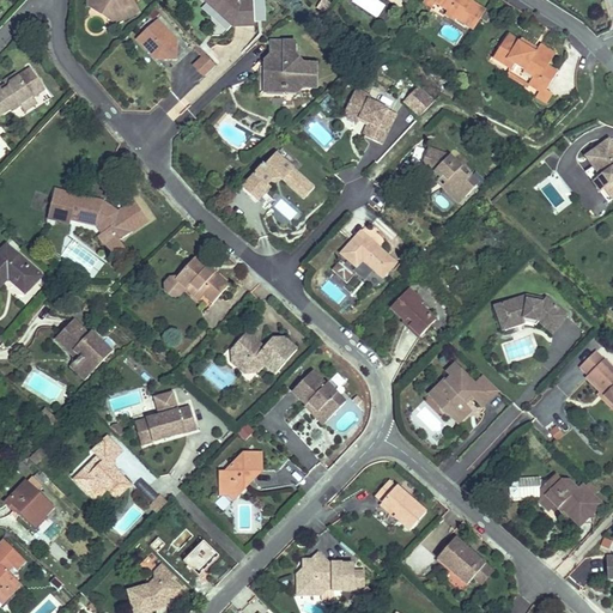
[(89,0),(89,4),(89,6),(102,7),(110,12),(116,23),(139,12),(132,0),(89,0)]
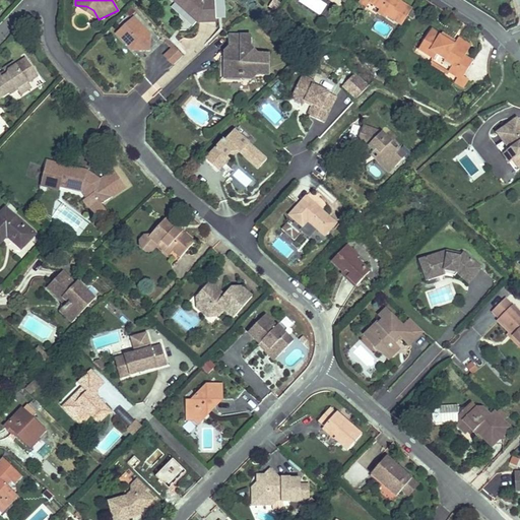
[(177,0),(199,20),(216,19),(214,0),(177,0)]
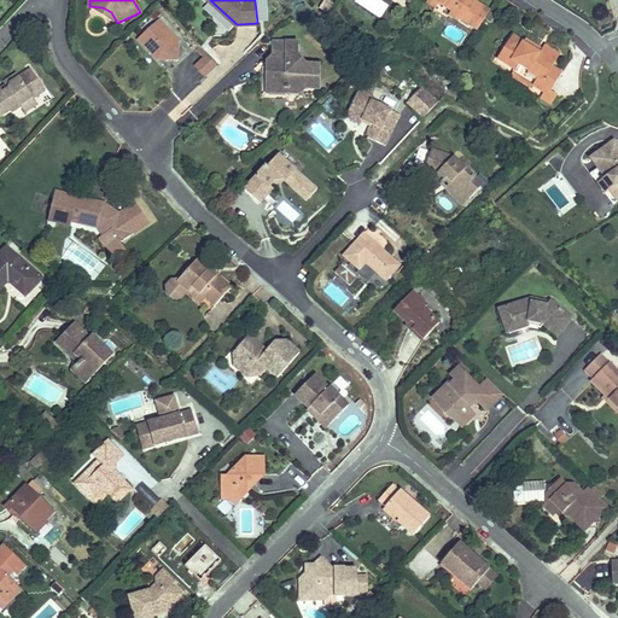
[(326,0),(325,3),(321,9),(328,13),(334,5),(326,0)]
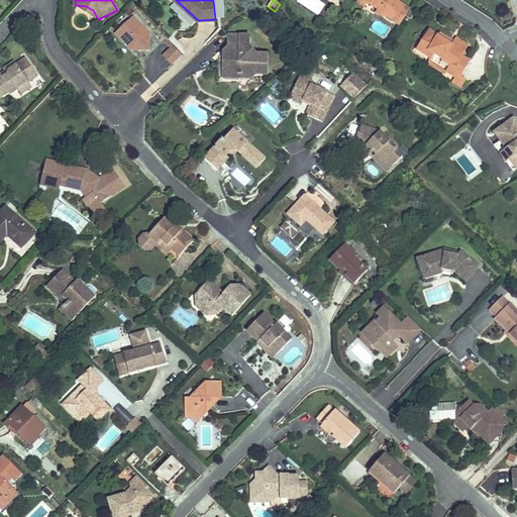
[(399,25),(410,9),(396,0),(395,0),(394,3),(389,0),(357,0),(357,2),(365,7),(368,3),(378,9),(376,12),(384,17),(385,16),(399,25)]
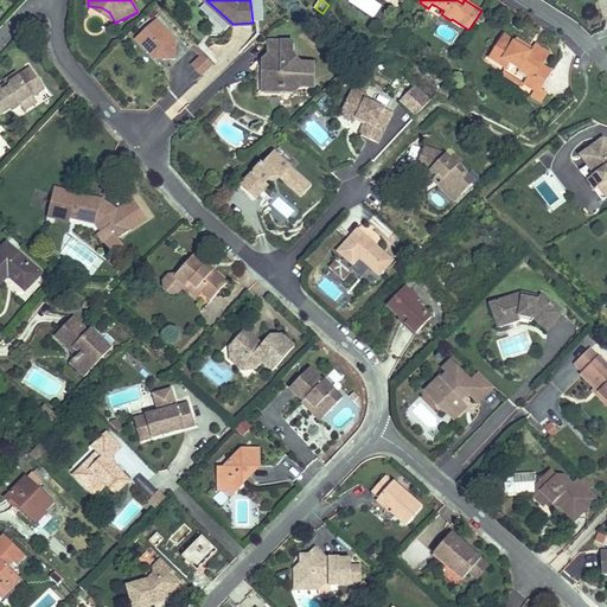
[(101,7),(88,6),(115,23),(109,12),(101,7)]
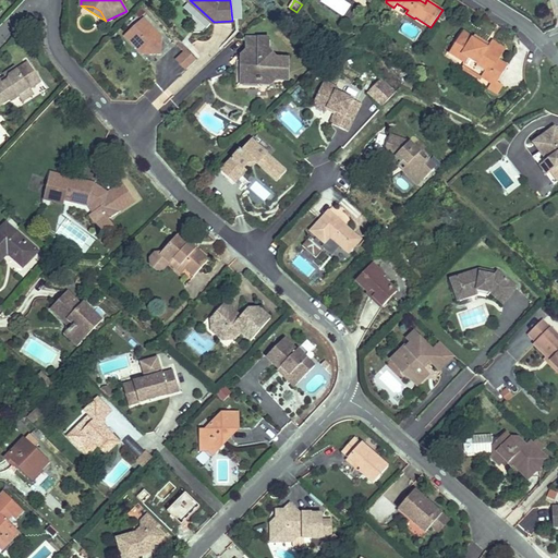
[(144,19),(125,36),(143,53),(160,55),(160,37),(144,19)]
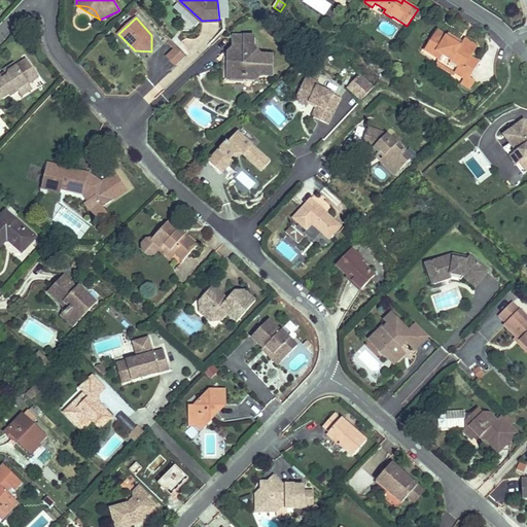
[(464,38),(463,40),(462,42),(460,45),(446,37),(436,31),(424,50),(440,60),(443,56),(451,61),(450,62),(458,67),(454,73),(463,79),(464,79),(469,78),(480,63),(471,58),(478,46),(464,38)]
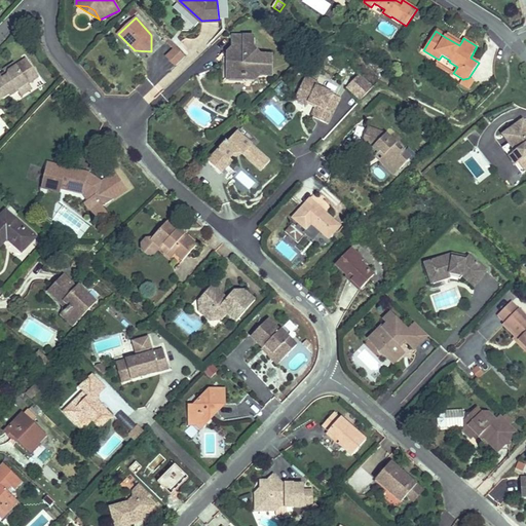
[(448,33),(445,37),(459,45),(461,42),(448,33)]
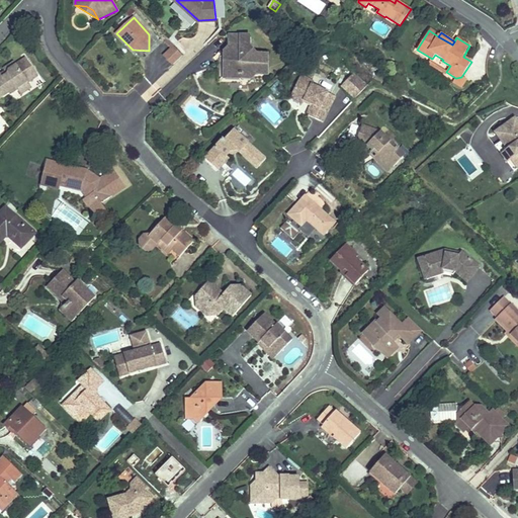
[(230,35),(230,47),(230,61),(225,61),(225,78),(243,78),(243,72),(257,72),(267,72),(267,56),(256,56),(248,49),(249,36),(230,35)]
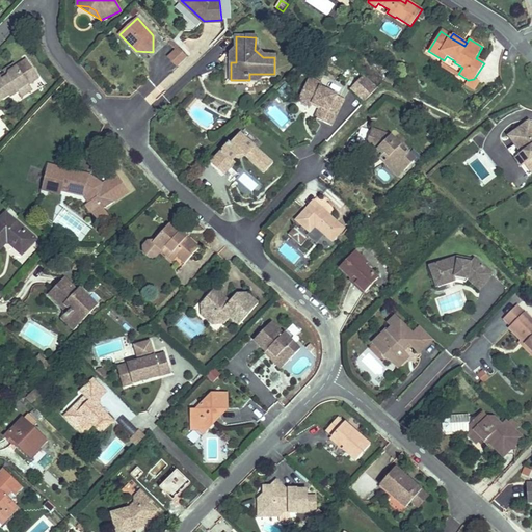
[(176,50),(179,48),(171,41),(169,43),(176,50)]
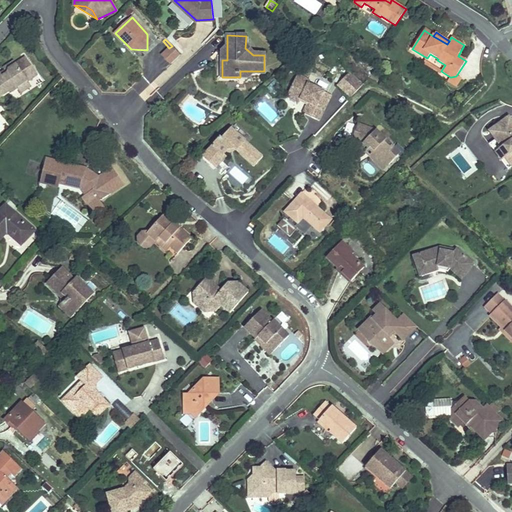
[(169,48),(163,55),(171,64),(180,55),(172,46),(169,48)]
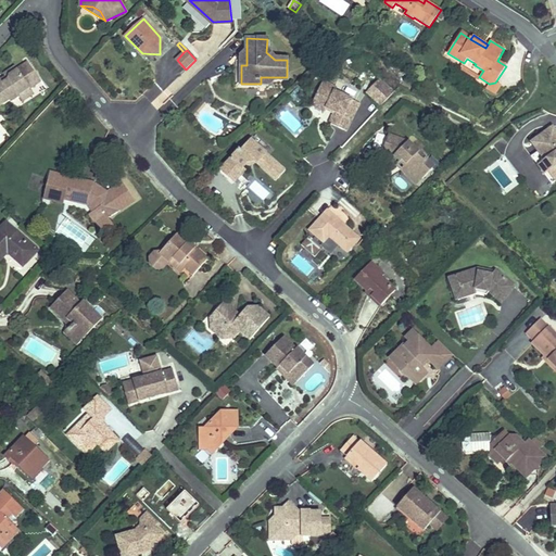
[(28,86),(30,88),(40,81),(28,62),(17,70),(20,73),(25,70),(29,70),(35,78),(34,81),(28,86)]
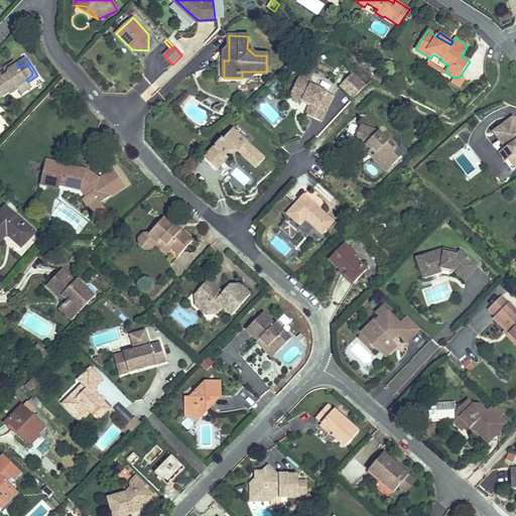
[(3,69),(5,72),(0,75),(2,78),(7,74),(8,70),(16,65),(14,61),(3,69)]
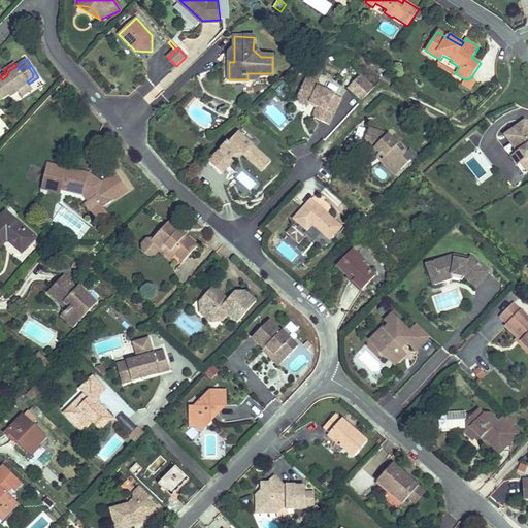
[(18,91),(29,84),(27,81),(32,77),(33,74),(28,66),(24,66),(19,69),(17,66),(8,71),(7,75),(2,79),(0,76),(0,102),(10,96),(11,98),(19,93),(18,91)]
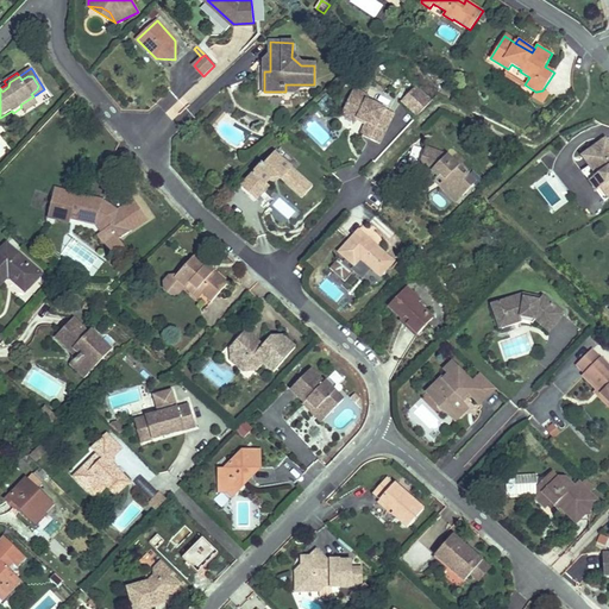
[(432,100),(422,90),(416,85),(401,101),(418,117),(432,100)]
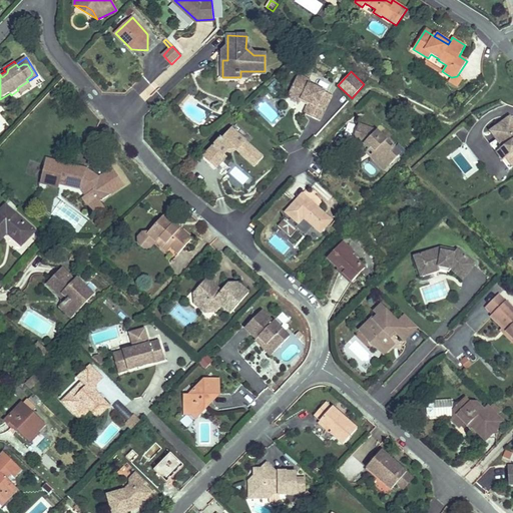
[(320,121),(332,96),(309,85),(311,81),(298,75),(290,93),(303,98),(310,102),(307,107),(314,110),(311,117),(320,121)]
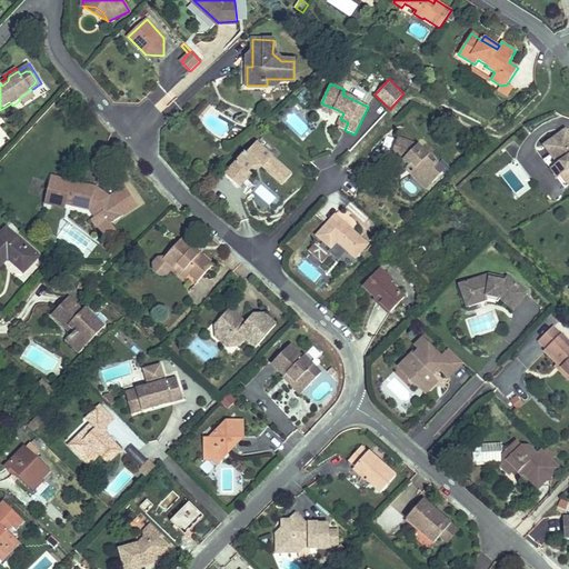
[(507,85),(501,86),(500,86),(498,91),(507,97),(512,88),(507,85)]
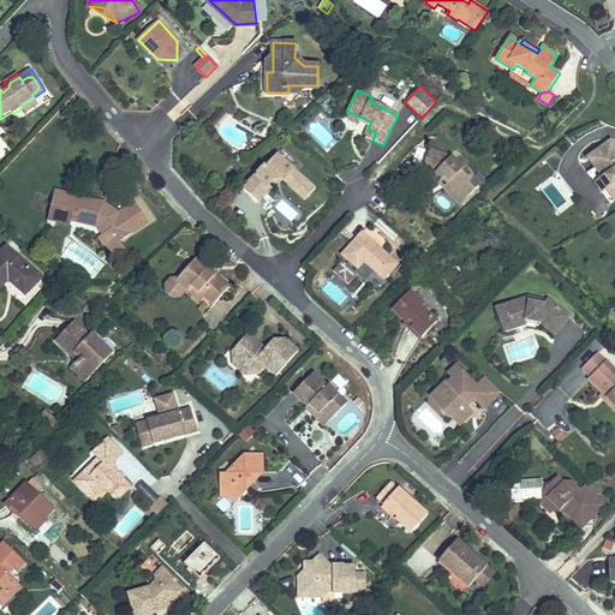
[(21,106),(22,108),(25,113),(37,105),(34,97),(21,106)]
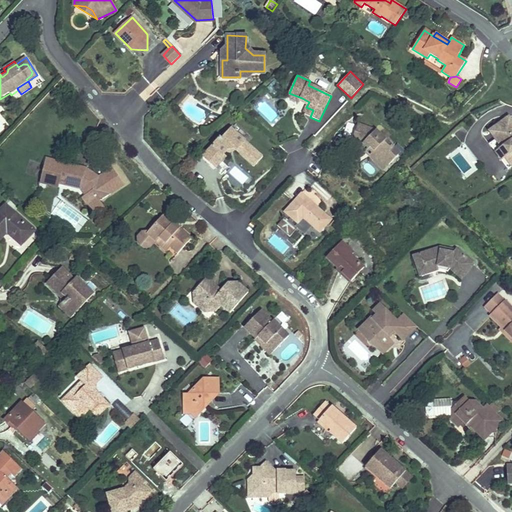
[(287,97),(299,103),(302,98),(289,93),(287,97)]
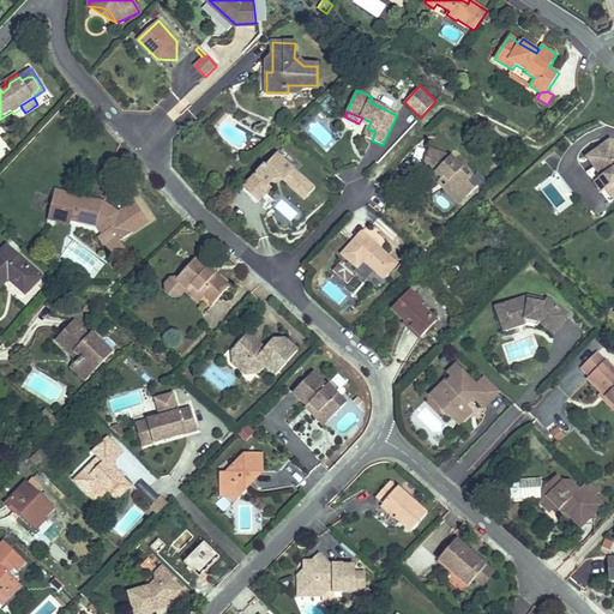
[(363,137),(372,140),(375,132),(367,128),(363,137)]
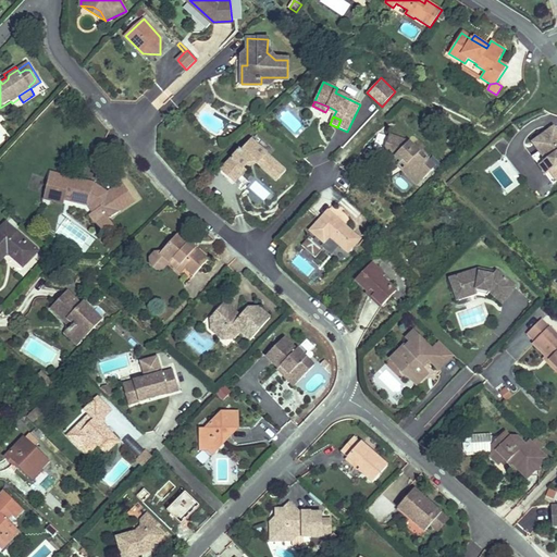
[(556,182),(556,181),(556,132),(553,127),(532,143),(539,152),(552,170),(548,172),(556,182)]
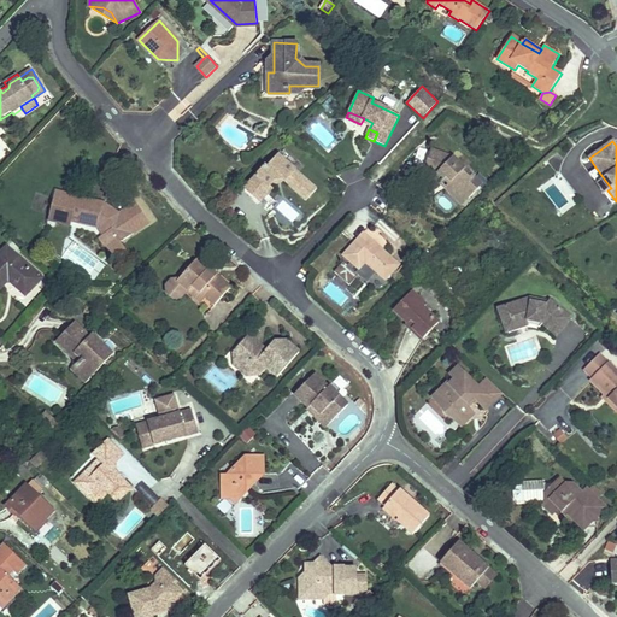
[(452,157),(432,150),(424,169),(438,174),(445,180),(447,177),(451,182),(450,184),(459,194),(462,192),(469,199),(480,187),(472,180),(474,177),(452,157)]
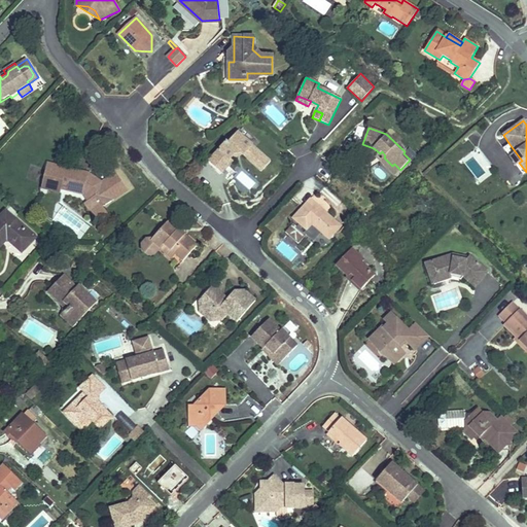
[(270,161),(238,132),(229,143),(226,141),(208,162),(219,171),(230,160),(233,156),(235,154),(241,153),(252,163),(254,161),(262,169),(270,161)]
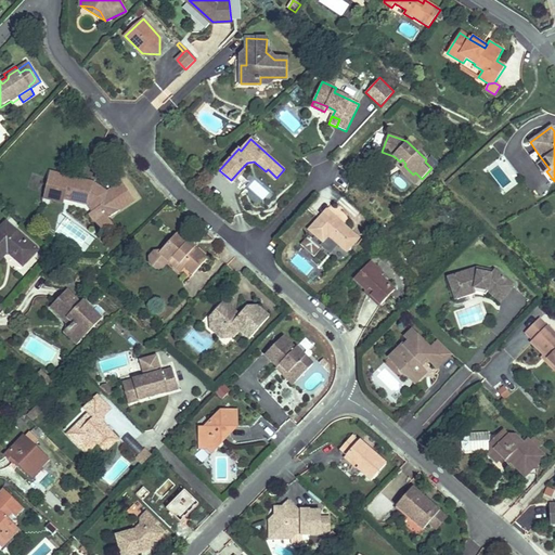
[(551,184),(554,181),(546,171),(550,169),(537,152),(530,156),(551,184)]
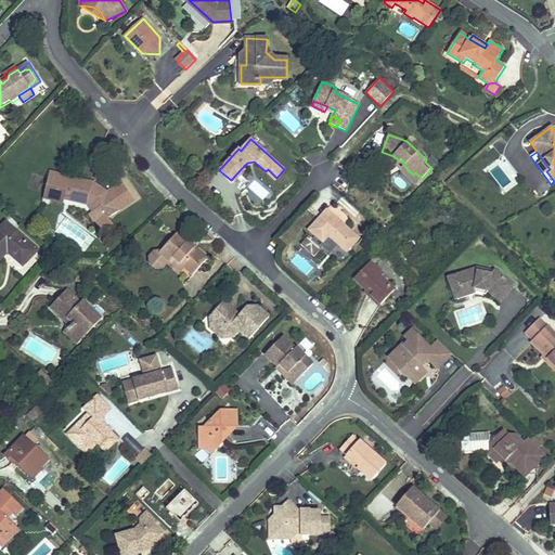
[(400,162),(396,166),(416,184),(422,179),(415,172),(413,175),(404,166),(405,164),(402,159),(400,162)]
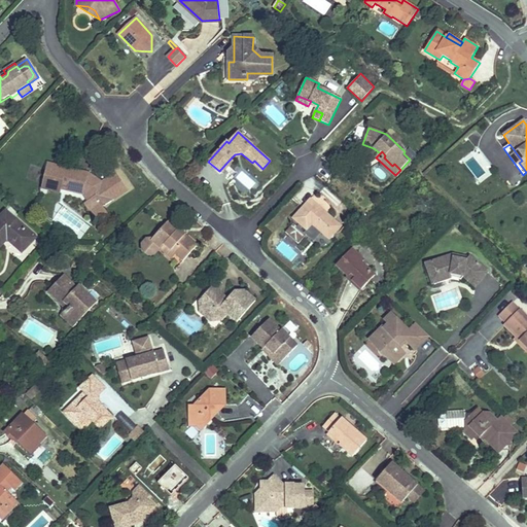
[(222,174),(233,162),(230,160),(219,171),(222,174)]
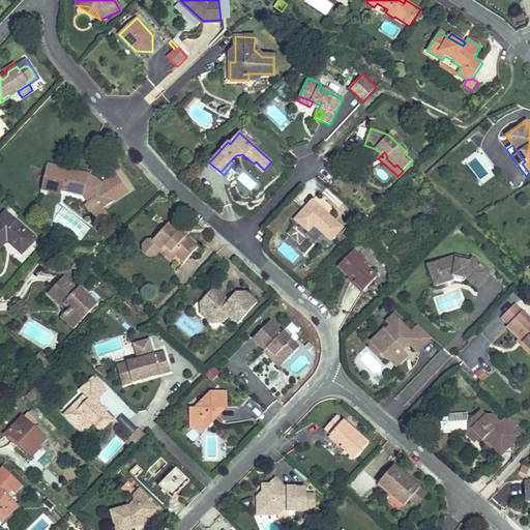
[(262,172),(264,170),(256,162),(254,164),(262,172)]
